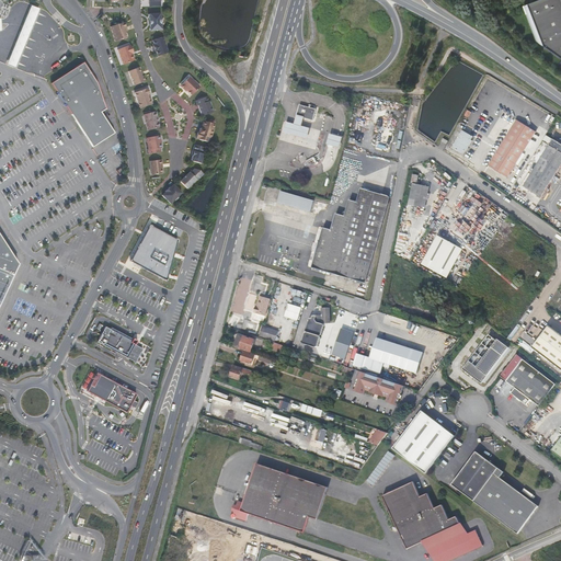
[(560,0),(540,0),(526,6),(540,43),(560,57),(560,0)]
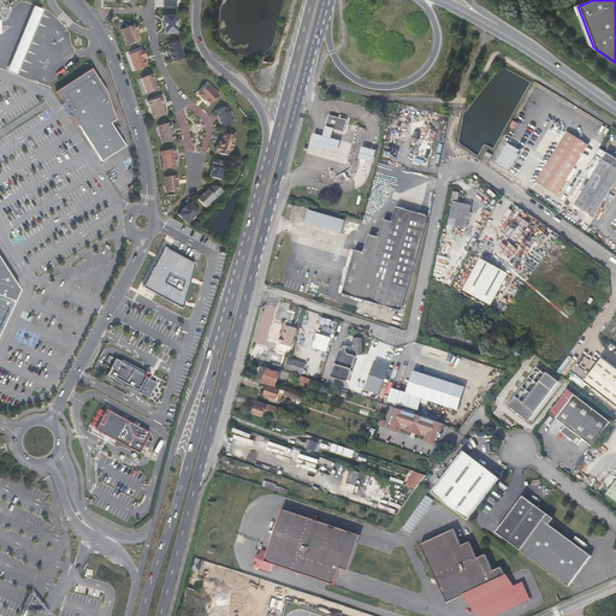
[(29,17),(24,30),(34,34),(39,21),(43,9),(34,5),(29,17)]
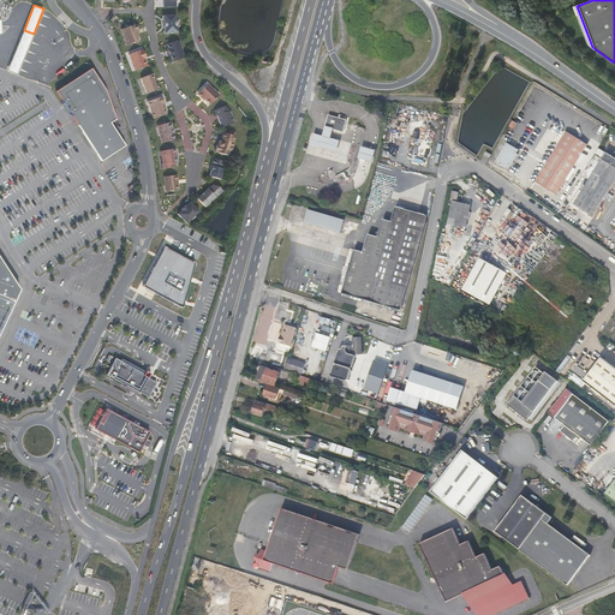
[(165,34),(178,33),(177,27),(178,27),(178,25),(179,25),(179,24),(179,23),(179,22),(178,22),(178,21),(177,21),(175,15),(163,16),(165,34)]
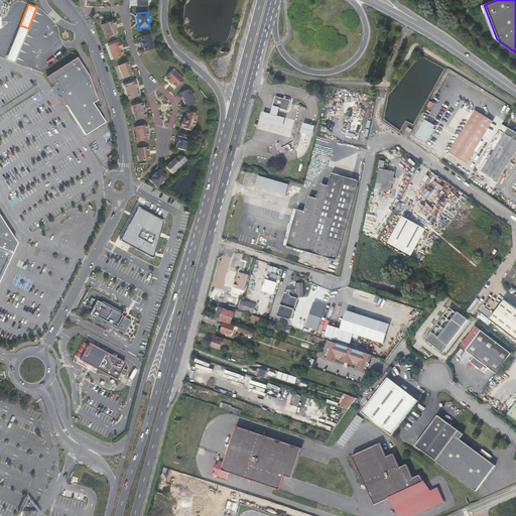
[(102,24),(106,38),(117,34),(115,29),(114,25),(116,24),(115,20),(102,24)]
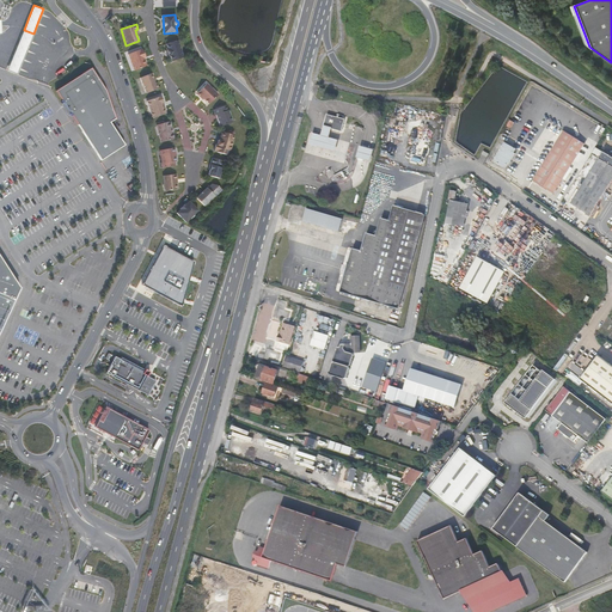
[(34,34),(24,30),(19,42),(7,69),(17,73),(29,46),(34,34)]
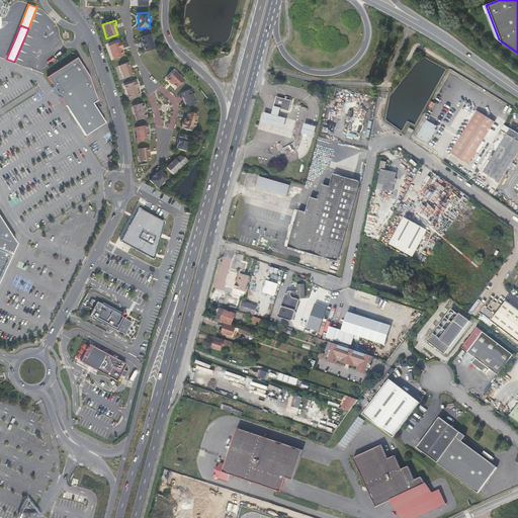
[(143,45),(144,47),(146,52),(155,49),(153,41),(152,41),(151,39),(152,38),(151,35),(150,34),(141,37),(143,41),(143,45)]
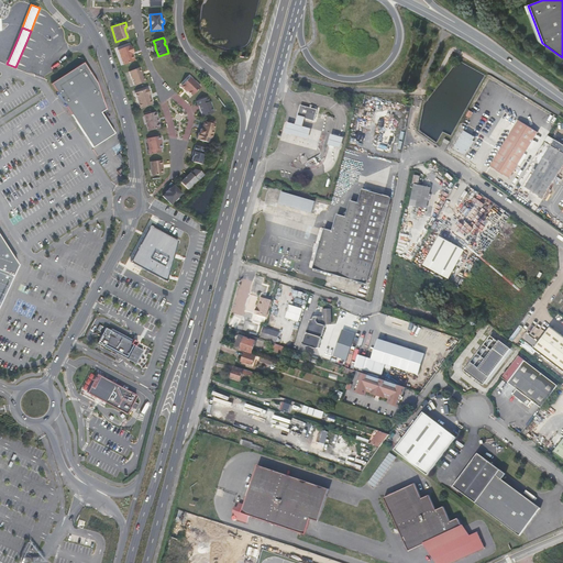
[(119,50),(124,64),(135,61),(133,53),(134,53),(132,45),(119,50)]
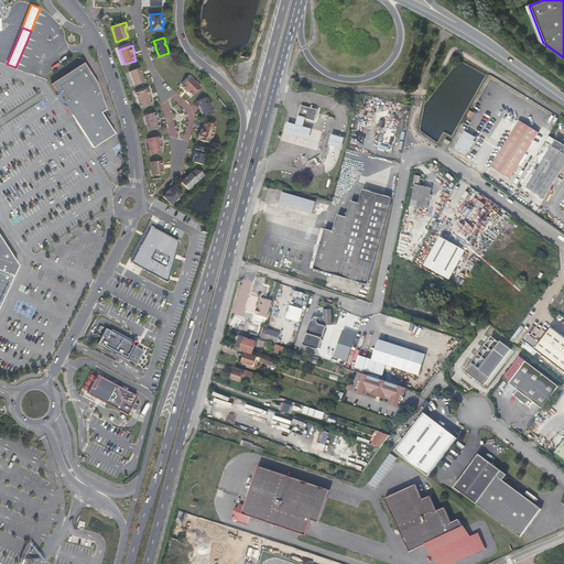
[(97,82),(83,62),(51,83),(94,147),(116,132),(101,111),(106,108),(97,82)]
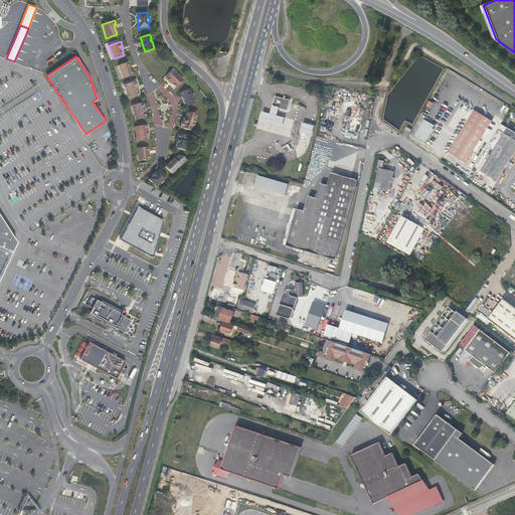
[(130,70),(129,66),(127,61),(118,65),(123,78),(133,74),(132,69),(130,70)]
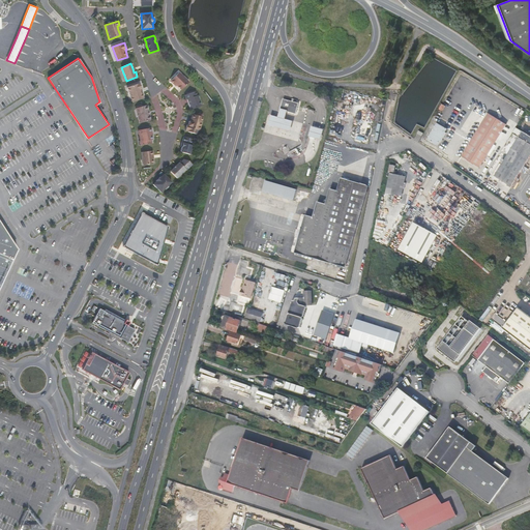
[(176,85),(181,90),(188,82),(179,72),(171,80),(171,82),(173,83),(174,83),(176,85)]
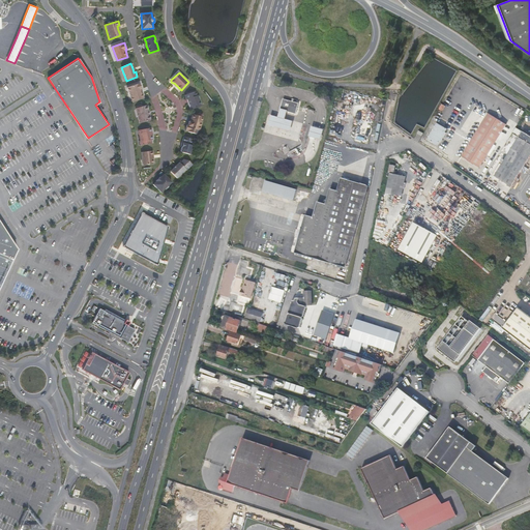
[(142,88),(140,83),(127,87),(133,101),(144,98),(142,93),(141,93),(139,89),(141,89),(142,88)]
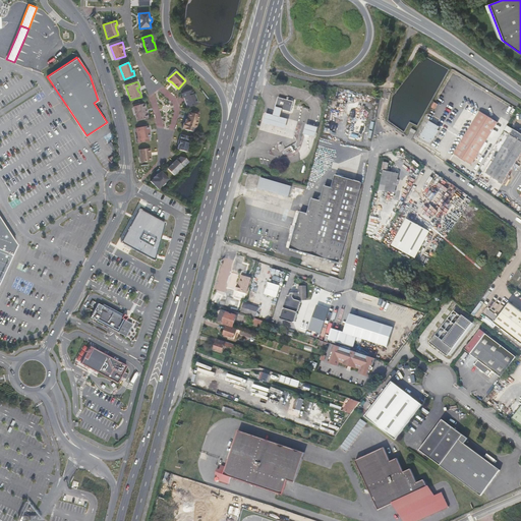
[(194,94),(193,94),(192,91),(181,94),(184,102),(185,102),(187,108),(198,104),(194,94)]
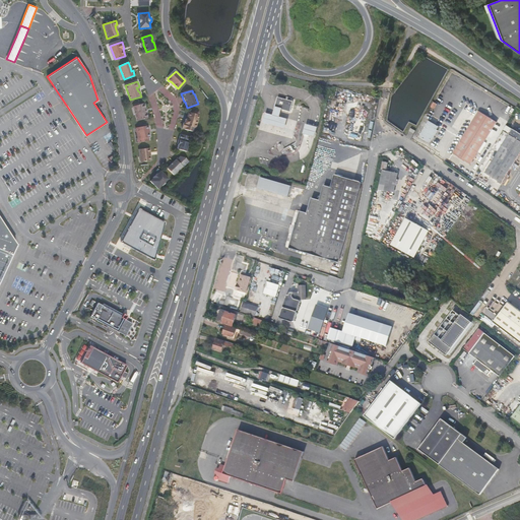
[(275,108),(281,110),(290,112),(294,101),(288,100),(288,96),(286,95),(285,99),(278,96),(275,108)]
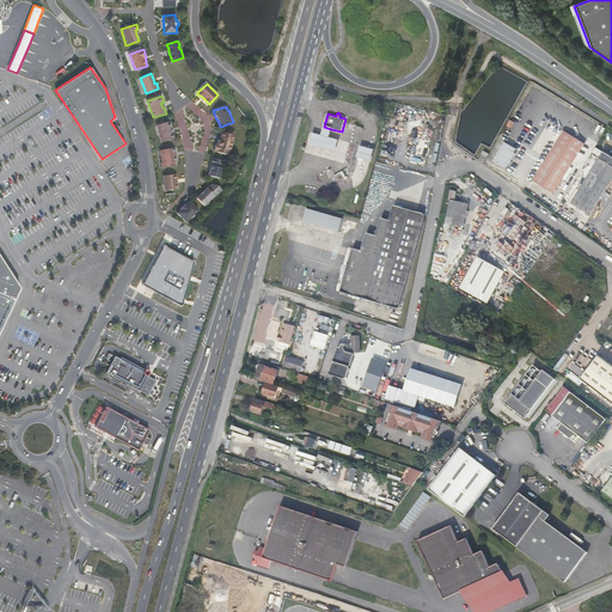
[(422,165),(432,130),(418,127),(420,122),(398,116),(395,128),(417,135),(410,161),(411,161),(411,164),(416,165),(417,164),(422,165)]
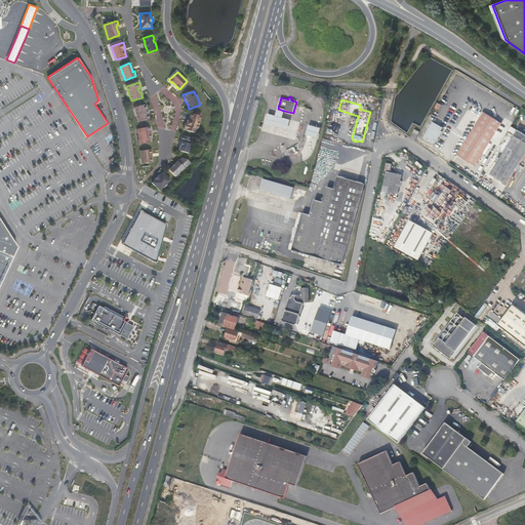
[(137,122),(149,119),(145,105),(133,108),(137,122)]
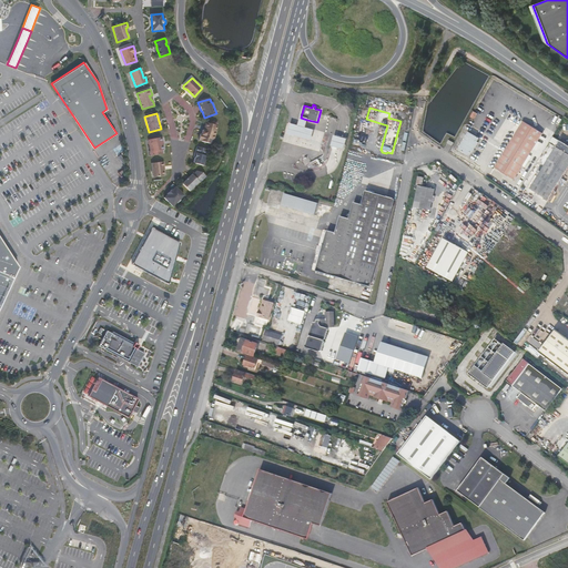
[(305,128),(307,120),(301,118),(298,125),(290,123),(287,134),(312,141),(315,131),(305,128)]
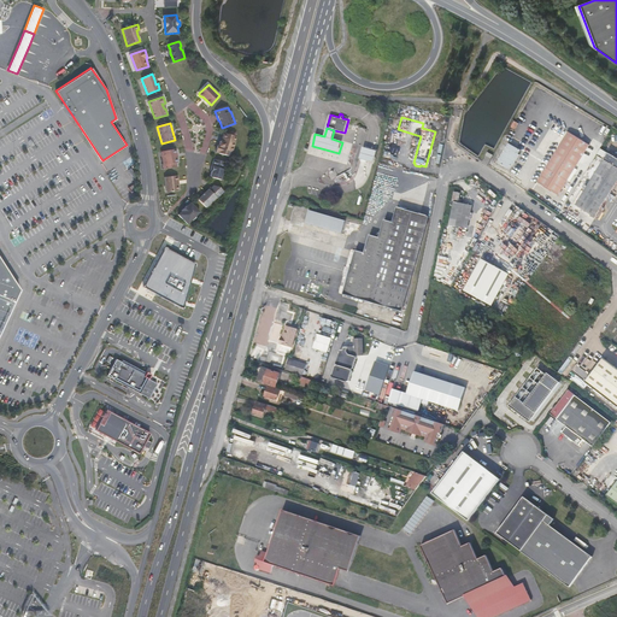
[(219,152),(218,153),(228,156),(230,151),(231,152),(235,136),(235,134),(235,133),(233,131),(230,133),(229,135),(224,133),(222,142),(219,141),(218,146),(217,146),(216,151),(219,152)]
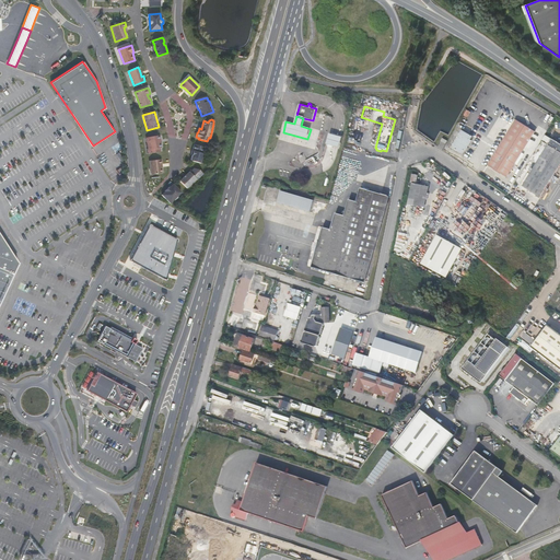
[(509,133),(502,144),(522,156),(536,131),(517,120),(509,133)]
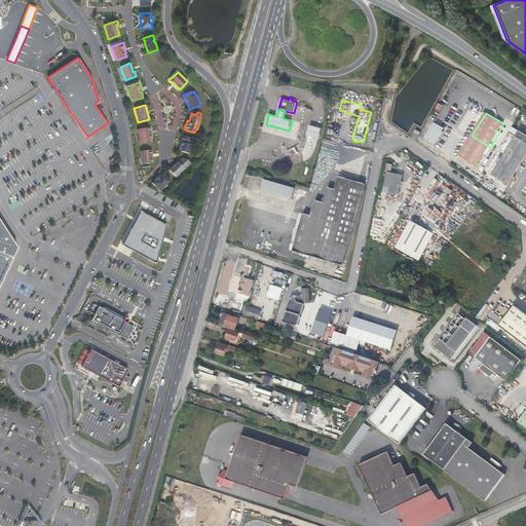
[(442,132),(444,128),(437,123),(426,139),(435,144),(437,141),(439,142),(444,133),(442,132)]
